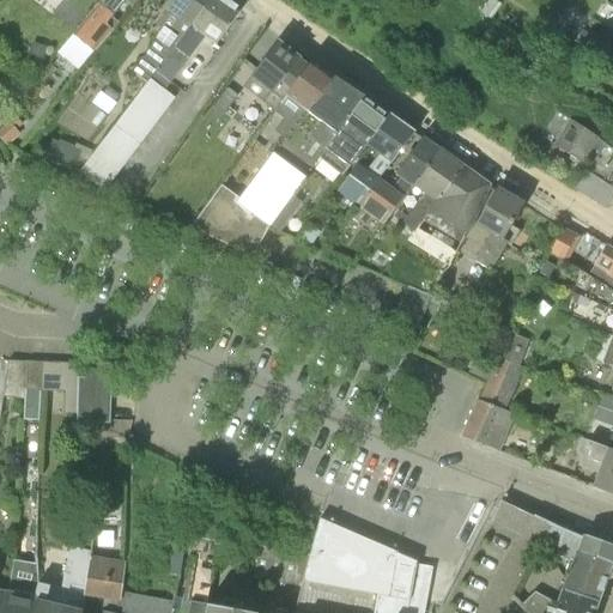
[(99,6),(76,36),(85,44),(95,53),(113,30),(107,25),(114,16),(126,1),(133,7),(139,0),(101,0),(97,5),(99,6)]
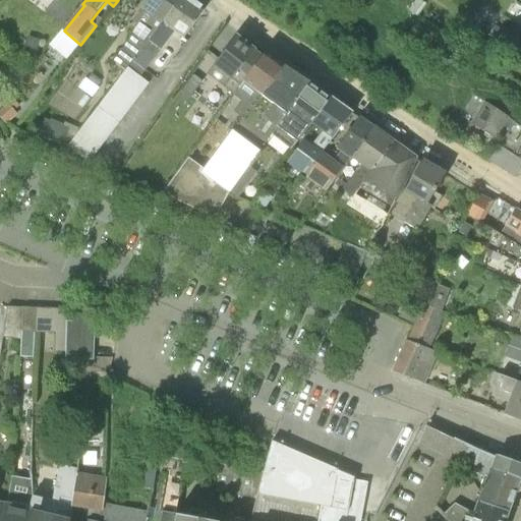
[(132,62),(179,0),(149,0),(143,8),(133,23),(142,30),(138,36),(134,33),(113,62),(125,71),(132,62)]
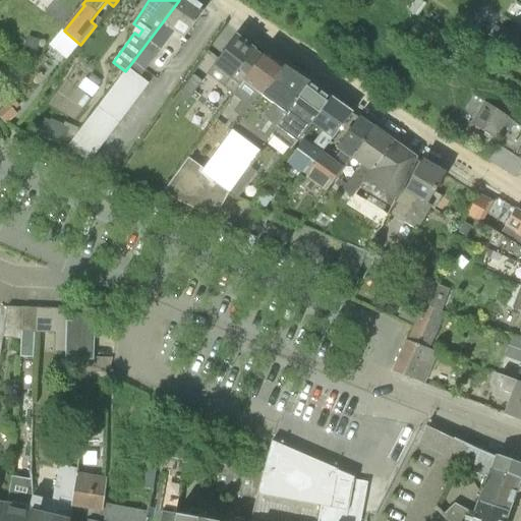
[(183,39),(206,9),(191,0),(179,0),(132,62),(145,70),(161,50),(174,33),(183,39)]
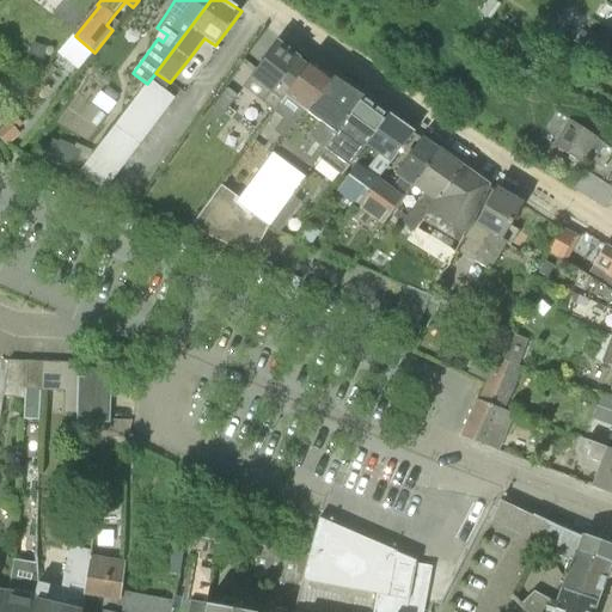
[(588,49),(593,42),(582,36),(579,42),(588,49)]
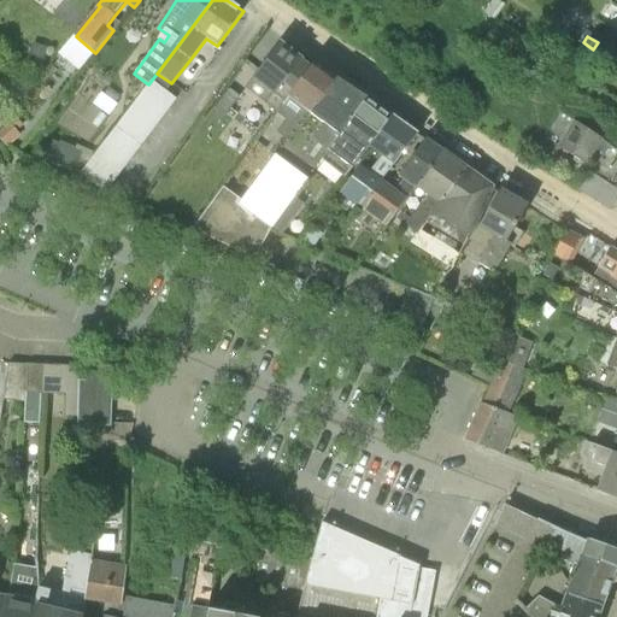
[(43,68),(51,48),(36,42),(29,63),(43,68)]
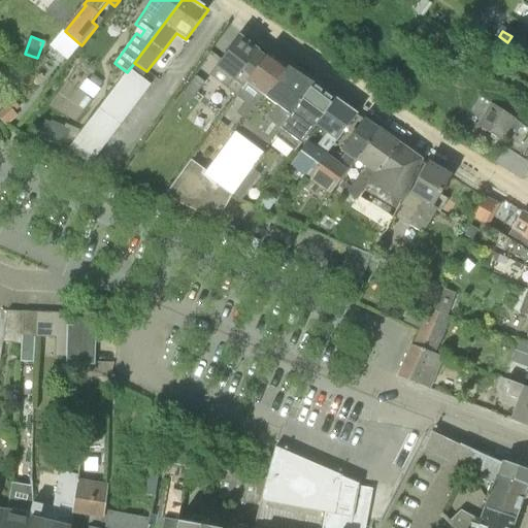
[(267,56),(241,36),(220,66),(235,78),(228,89),(238,96),(267,56)]
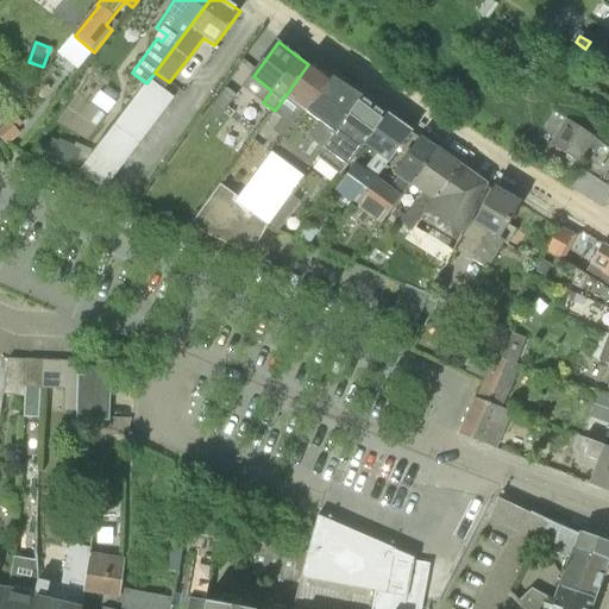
[(306,108),(332,75),(311,61),(308,64),(275,111),(283,117),(274,129),(283,136),(306,108)]
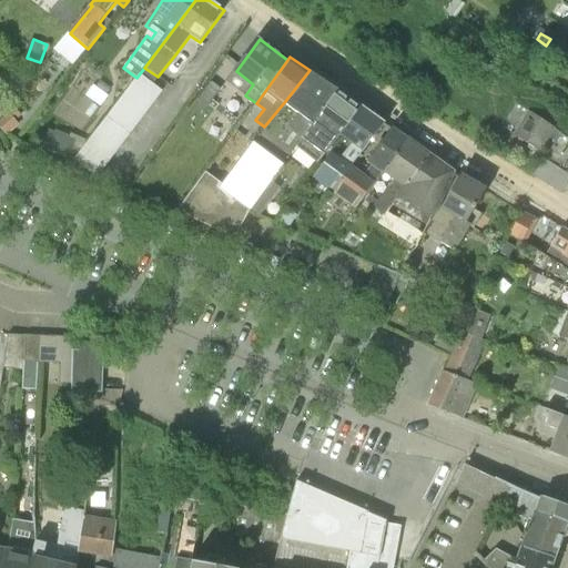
[(285,101),(300,112),(288,127),(303,138),(337,90),(310,70),(285,101)]
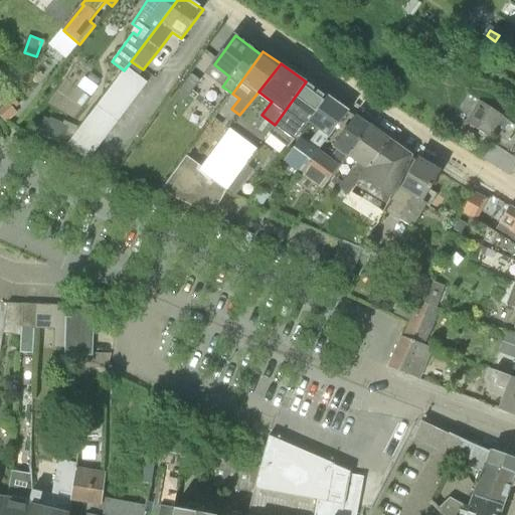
[(142,94),(150,82),(128,65),(120,76),(142,94)]
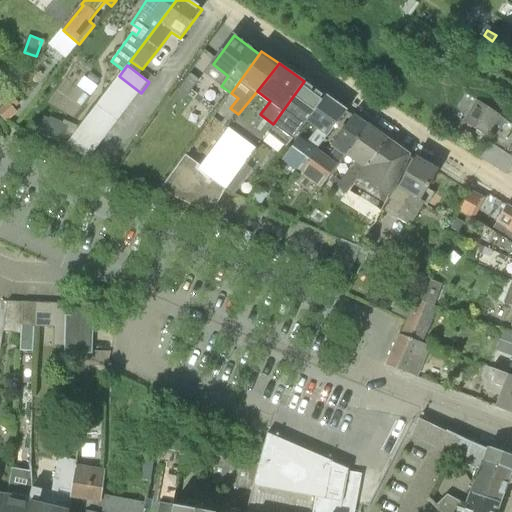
[(199,79),(190,73),(179,89),(187,96),(199,79)]
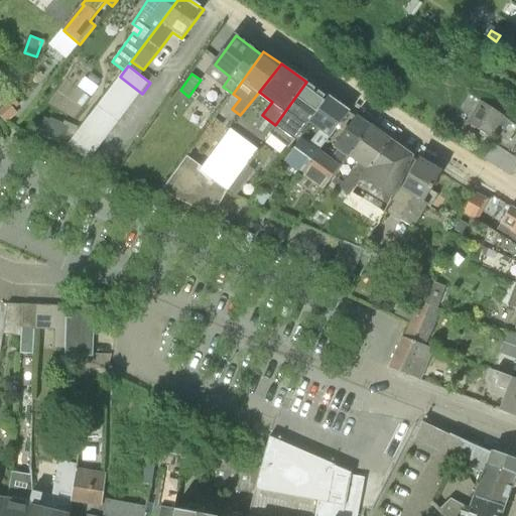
[(135,104),(142,94),(120,77),(112,87),(135,104)]
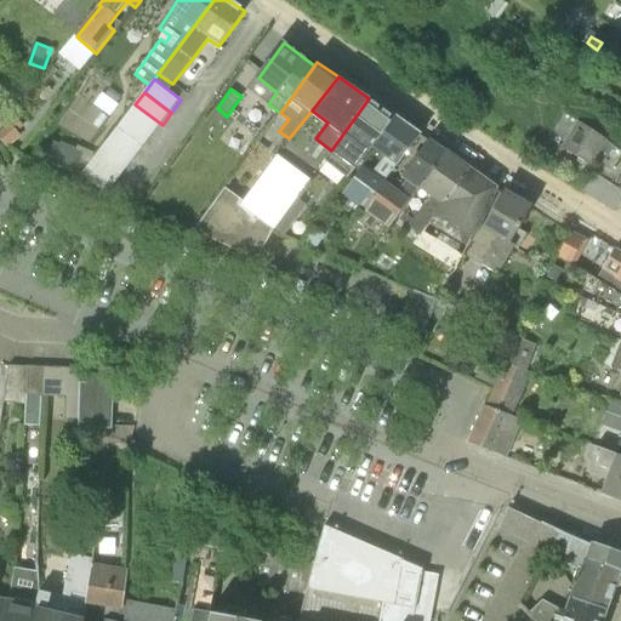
[(352,176),(360,163),(374,144),(393,115),(369,98),(331,151),(326,158),(335,164),(352,176)]
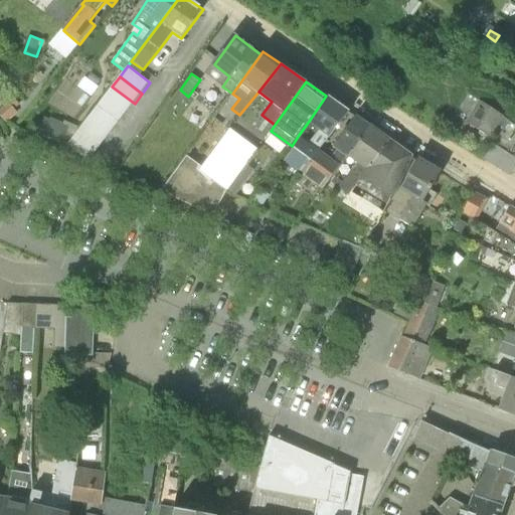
[(127,113),(135,104),(112,87),(105,96),(127,113)]
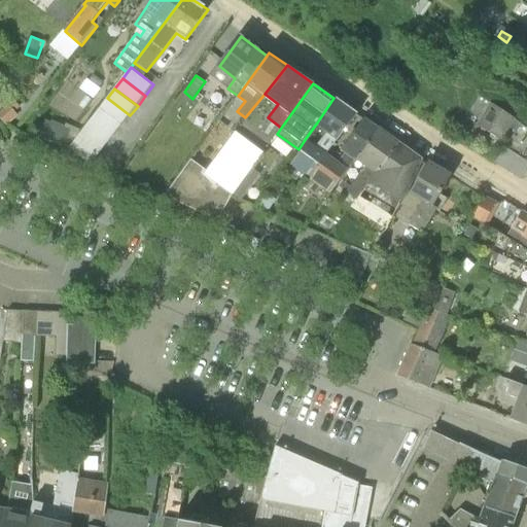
[(123,126),(130,115),(107,98),(100,108),(123,126)]
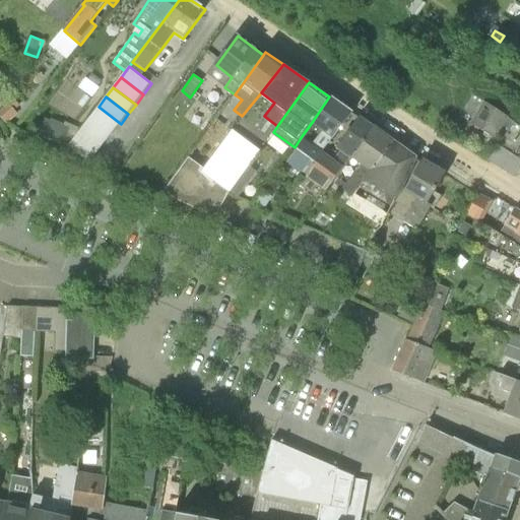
[(351,113),(329,96),(313,121),(324,130),(312,144),(302,136),(295,147),(295,148),(283,165),(302,178),(303,177),(304,178),(323,152),(321,151),(351,113)]
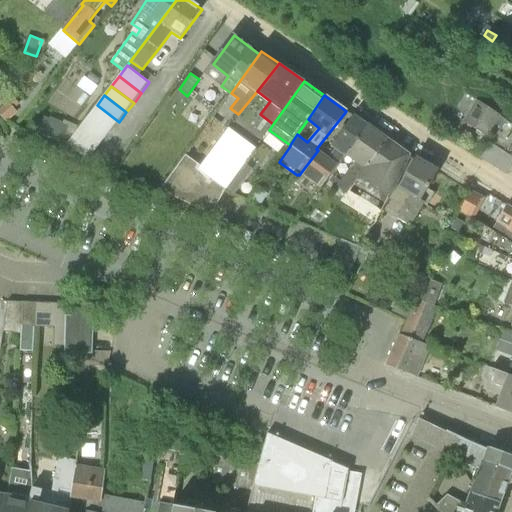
[(22,105),(16,98),(11,101),(10,101),(0,109),(0,112),(8,122),(20,112),(17,109),(22,105)]
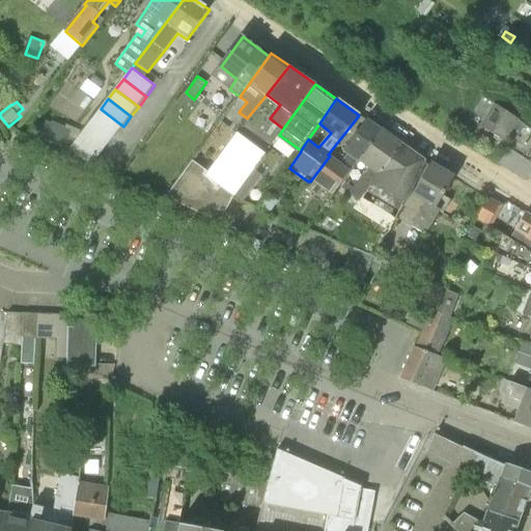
[(503,140),(516,116),(497,104),(482,128),(503,140)]
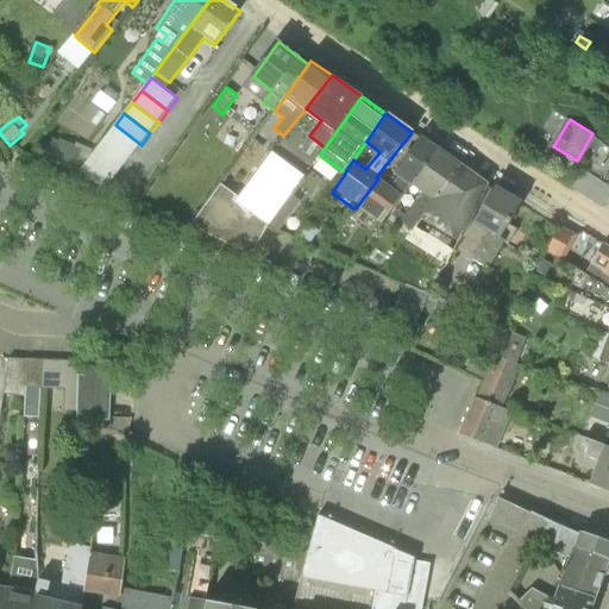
[(133,156),(142,145),(115,125),(106,136),(133,156)]
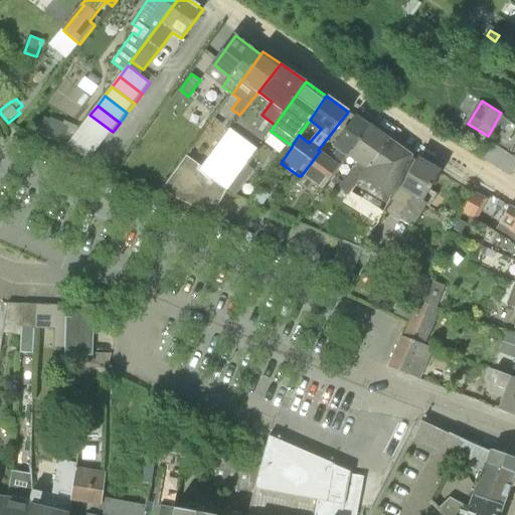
[(106,142),(113,132),(90,115),(82,125),(106,142)]
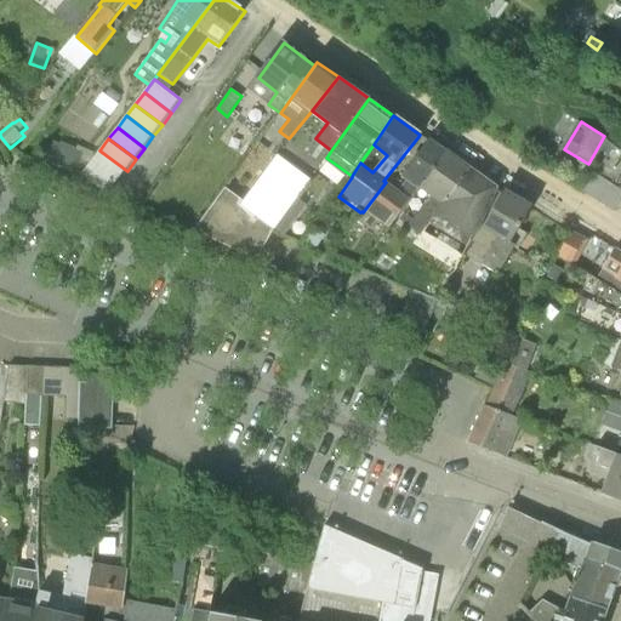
[(419,189),(445,153),(428,141),(400,177),(405,182),(398,192),(386,182),(363,212),(387,229),(419,188),(419,189)]
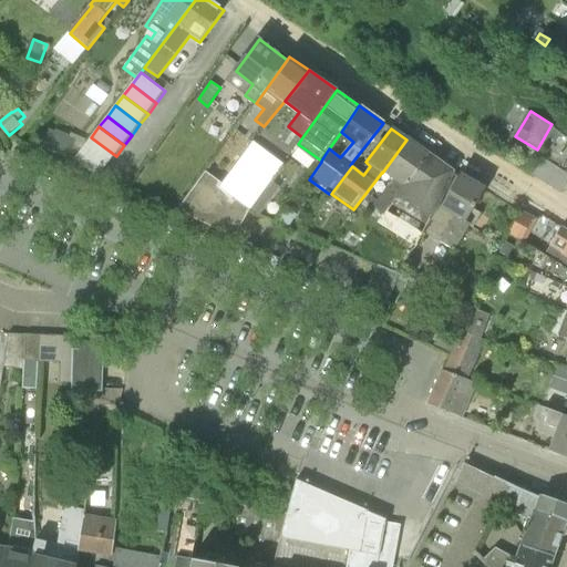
[(74,158),(83,147),(84,146),(78,143),(79,140),(58,130),(49,150),(73,160),(74,158)]
